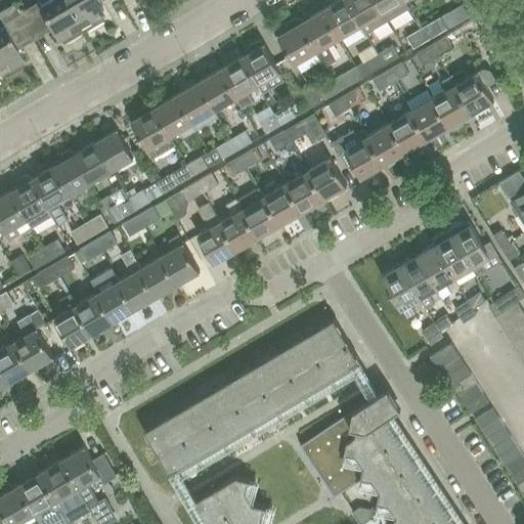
[(16,13),(31,38),(49,28),(56,40),(58,39),(60,42),(63,43),(79,35),(79,32),(77,28),(78,27),(61,0),(47,0),(37,6),(35,3),(16,13)]
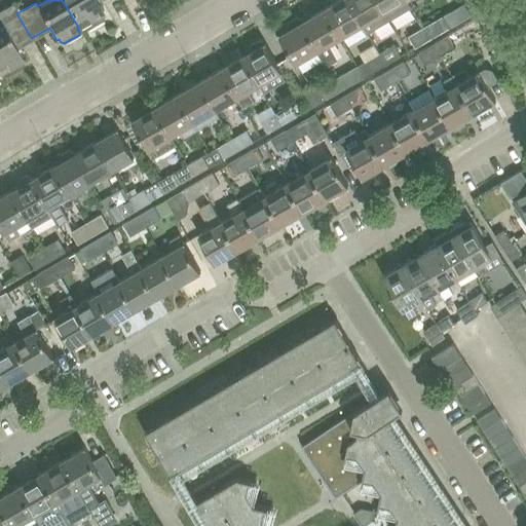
[(62,0),(78,27),(81,26),(83,30),(86,30),(102,22),(103,19),(101,14),(102,13),(95,1),(96,0),(62,0)]
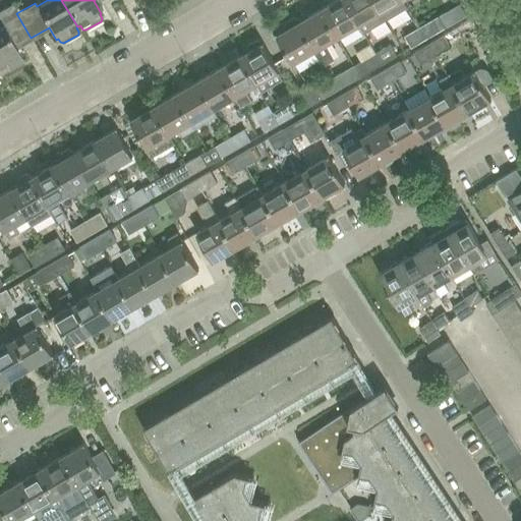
[(343,0),(336,0),(320,10),(336,38),(357,24),(343,0)]
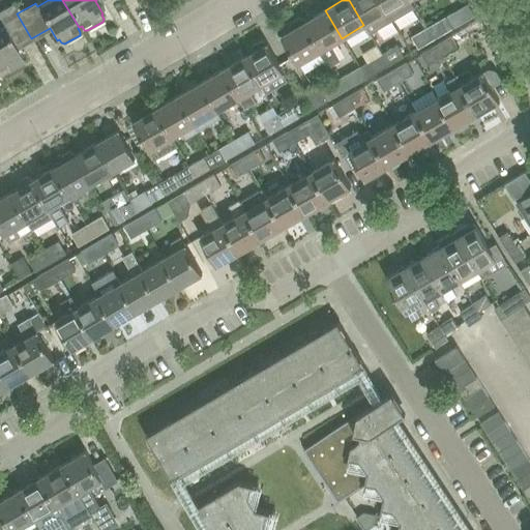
[(349,0),(363,25),(369,32),(391,20),(379,0),(349,0)]
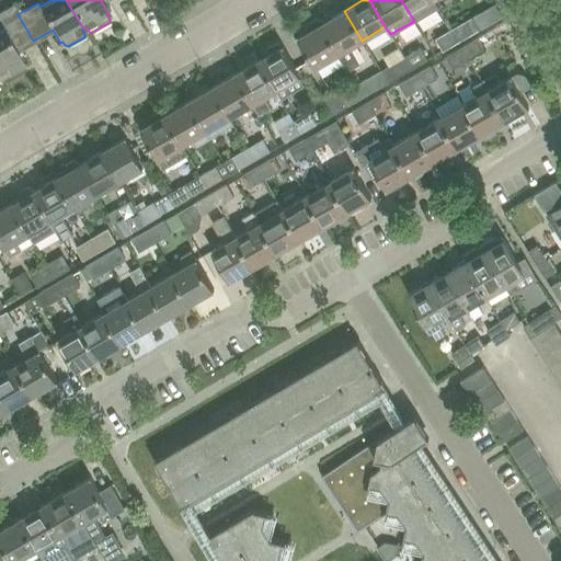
[(401,0),(414,21),(437,7),(433,0),(401,0)]
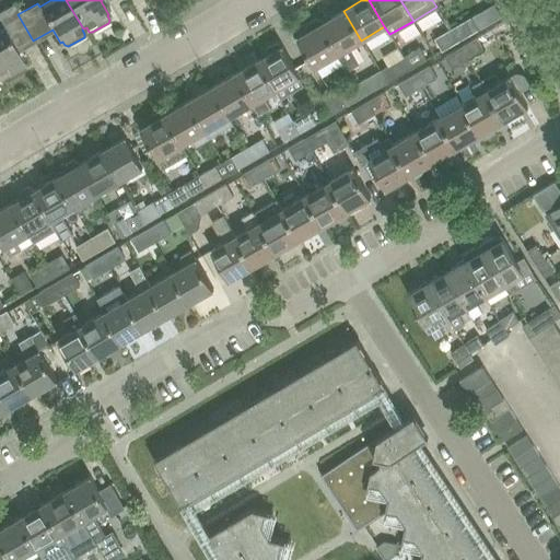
[(0,30),(0,77),(2,81),(6,82),(22,73),(22,70),(20,66),(22,65),(14,51),(33,41),(18,14),(18,15),(12,4),(0,11),(0,28),(0,30)]
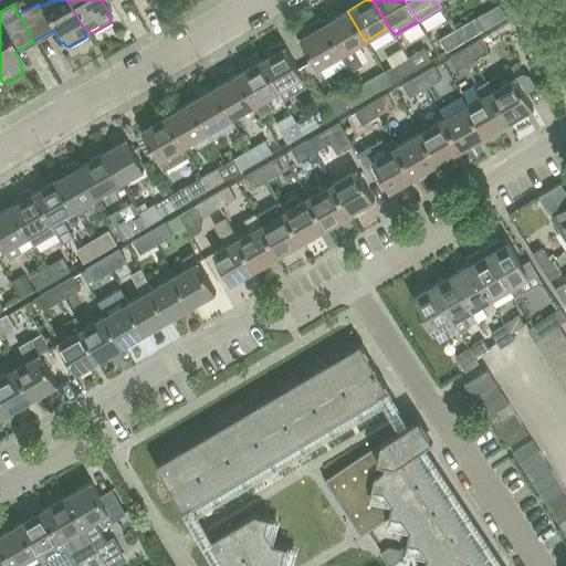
[(324,24),(342,54),(352,72),(363,65),(353,48),(365,41),(347,11),(324,24)]
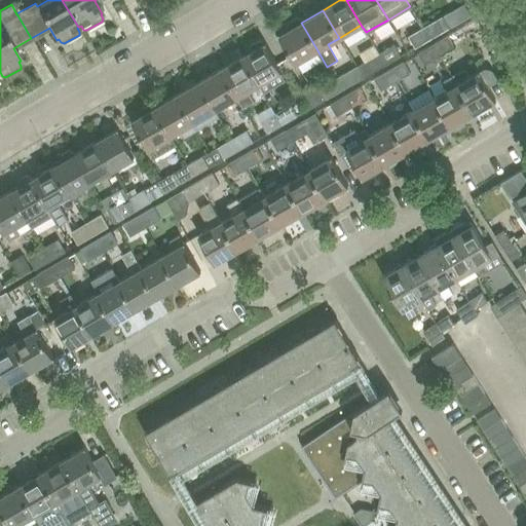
[(422,29),(429,39),(449,28),(442,17),(422,29)]
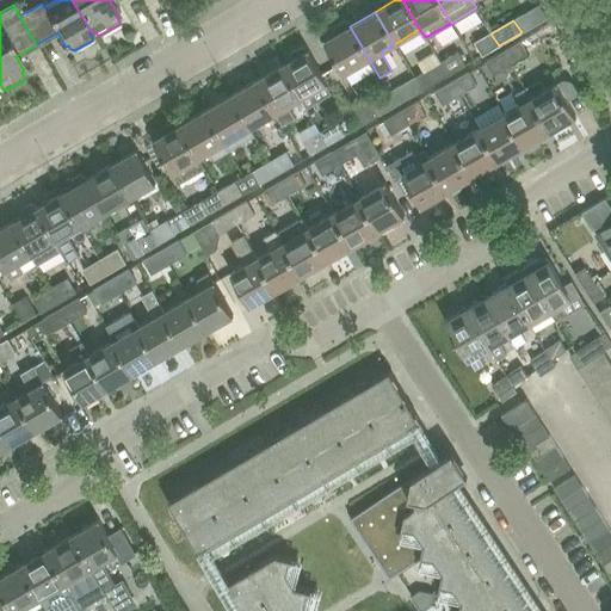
[(369,59),(350,26),(347,23),(344,22),(333,28),(332,32),(334,36),(323,42),(343,74),(369,59)]
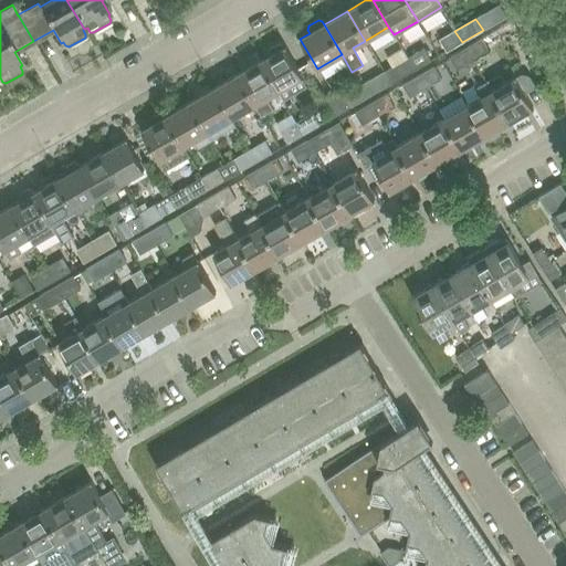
[(462,42),(454,31),(439,40),(446,52),(462,42)]
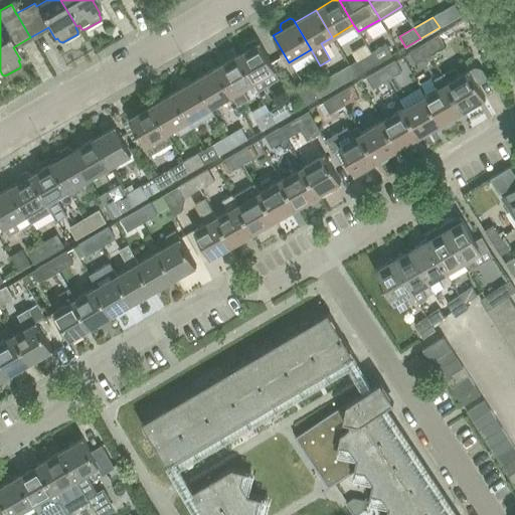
[(423,44),(430,55),(444,46),(438,36),(423,44)]
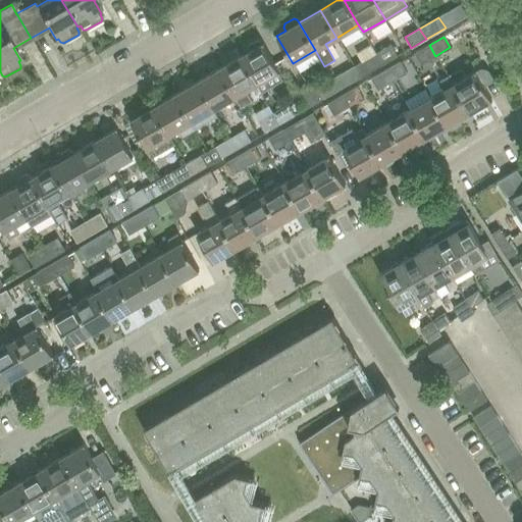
[(240,57),(256,85),(258,84),(267,79),(278,71),(262,44),(261,45),(259,42),(256,42),(249,46),(248,49),(250,52),(240,57)]
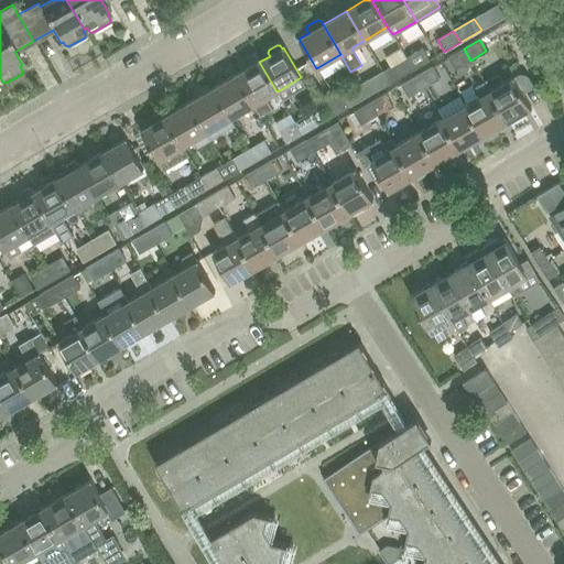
[(470,61),(464,49),(448,57),(455,69),(470,61)]
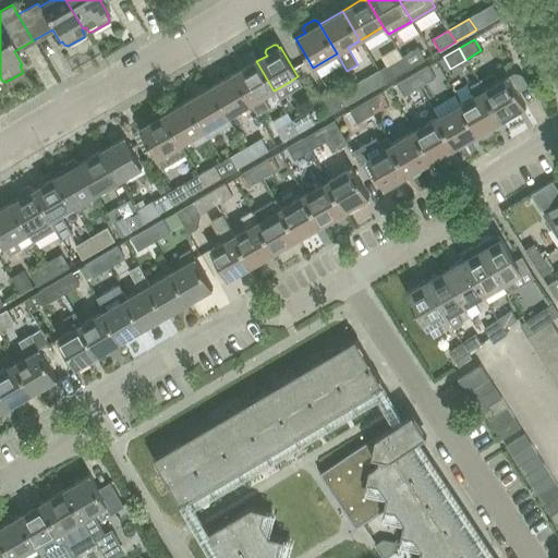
[(402,58),(409,69),(424,60),(417,49),(402,58)]
